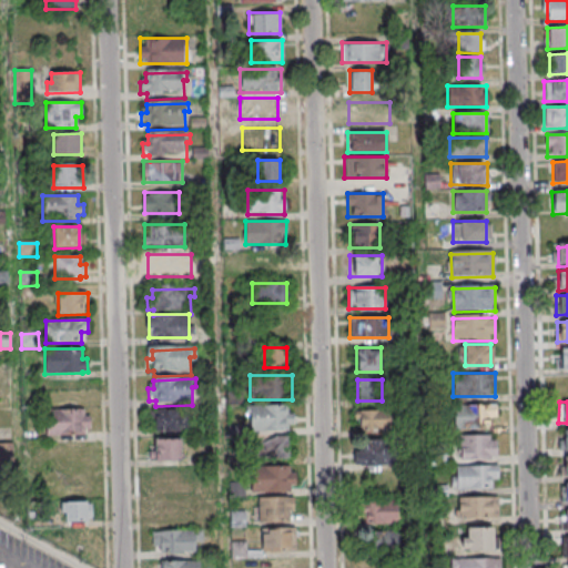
[(455,404),(455,427),(487,427),(487,417),(495,417),(495,404),(455,404)]
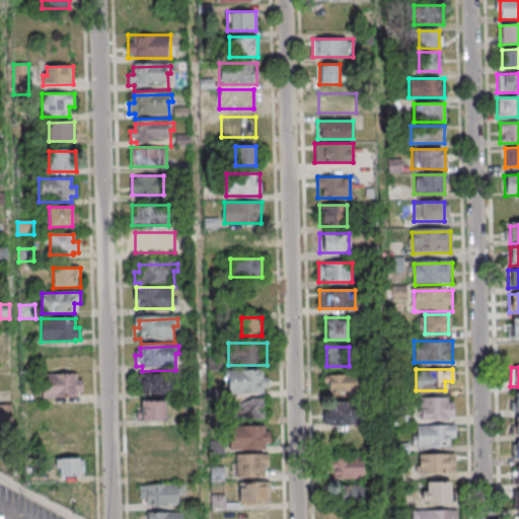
[(227,370),(227,393),(266,393),(266,370),(227,370)]
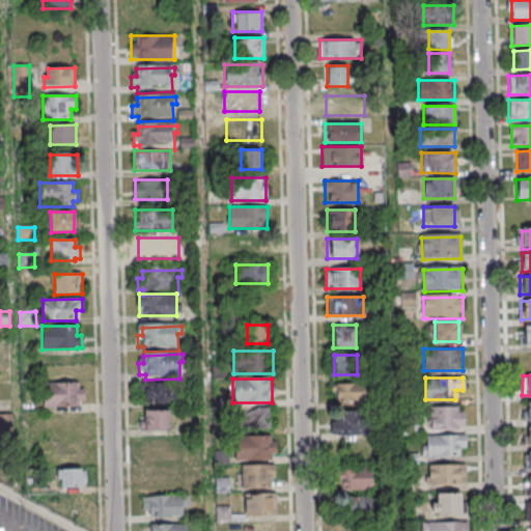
[(43,408),(43,384),(78,383),(78,389),(84,389),(84,401),(79,401),(79,407),(43,408)]
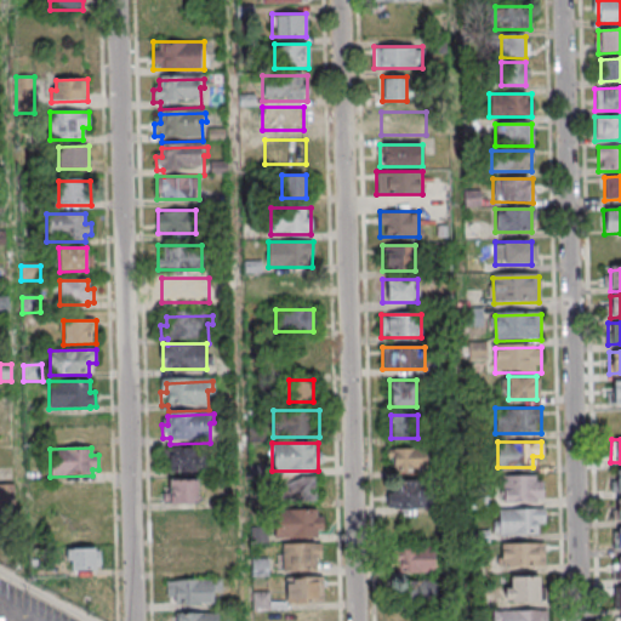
[(206,472),(206,448),(163,448),(163,472),(206,472)]
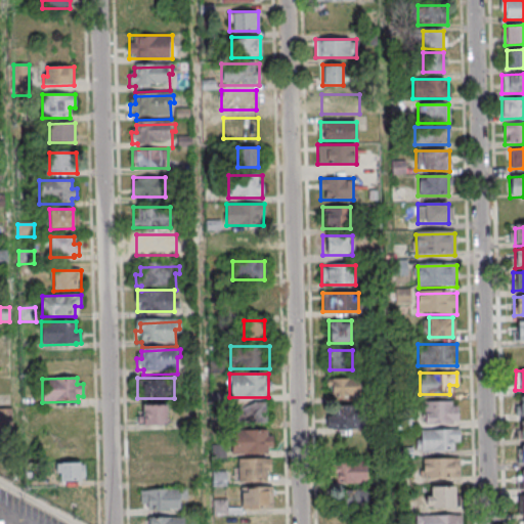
[(329,379),(329,397),(358,397),(358,379),(329,379)]
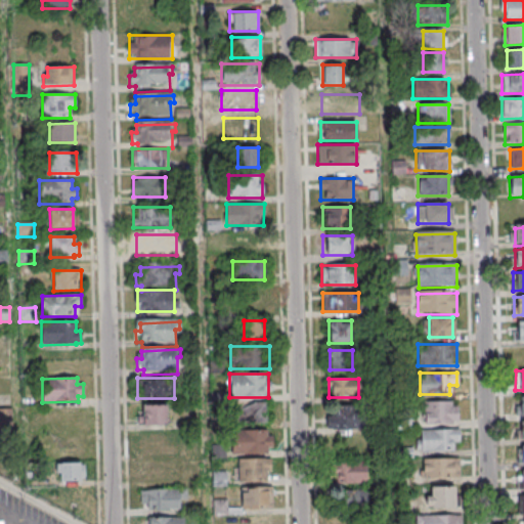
[(459,401),(423,401),(423,424),(459,424),(459,401)]
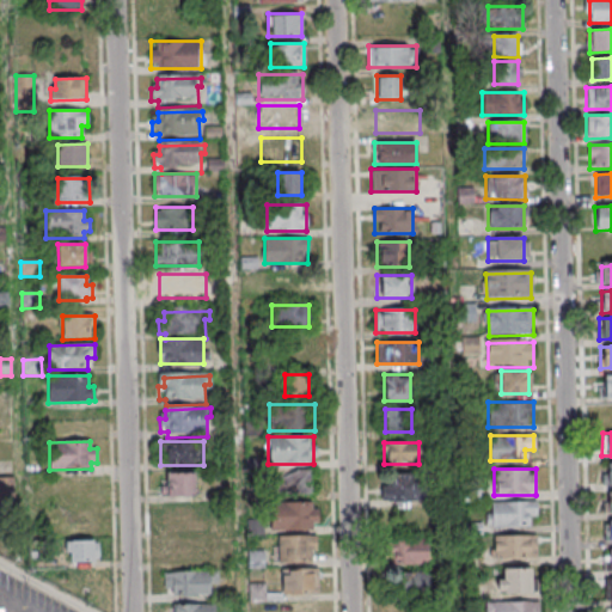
[(311,471),(271,471),(271,494),(311,494),(311,471)]
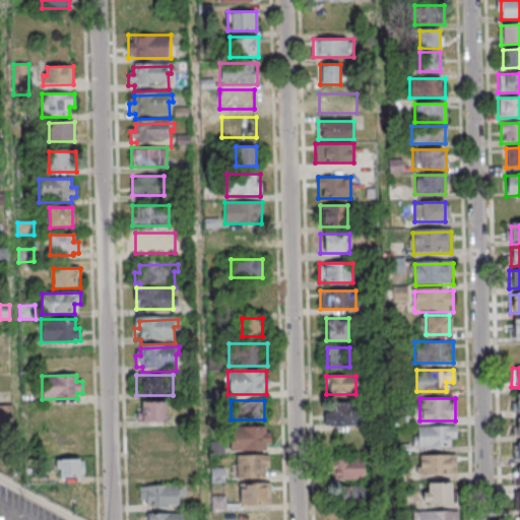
[(166,421),(166,402),(136,402),(136,421),(166,421)]
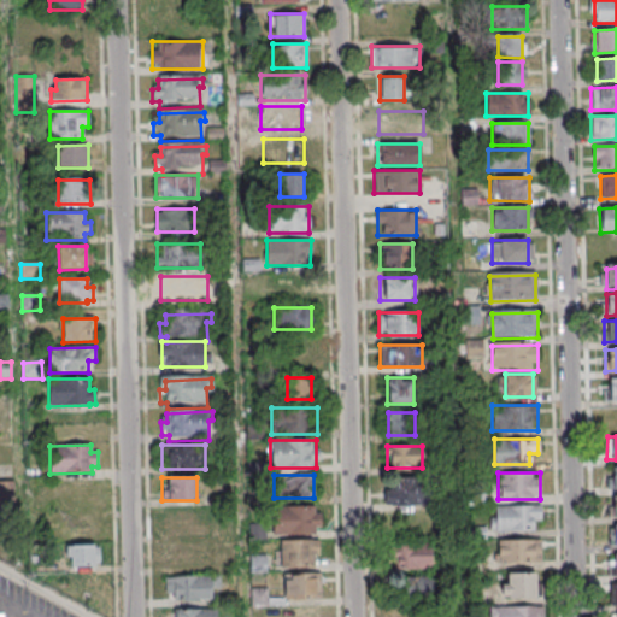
[(430,505),(430,481),(386,481),(386,505),(430,505)]
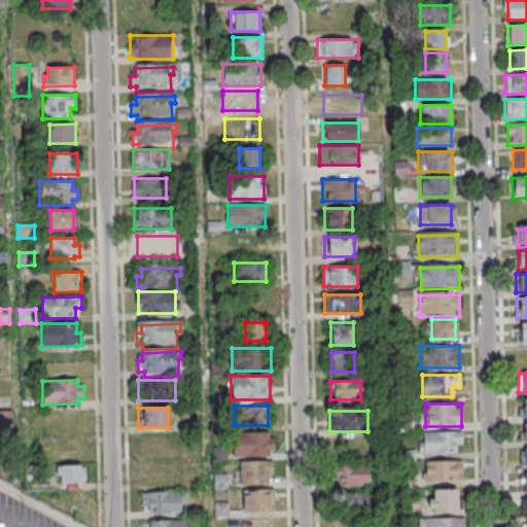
[(0,412),(11,412),(11,430),(0,430),(0,412)]
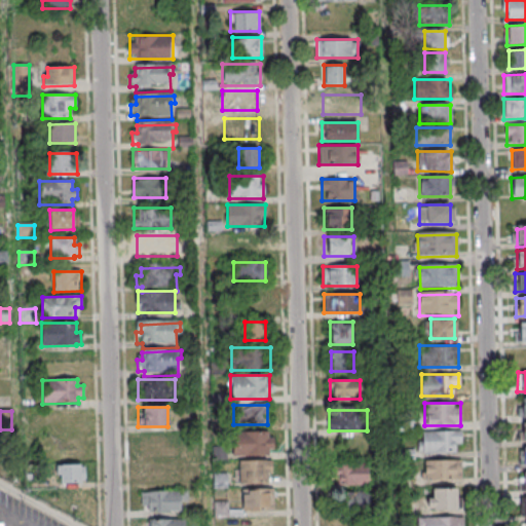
[(419,452),(460,452),(460,430),(419,430),(419,452)]
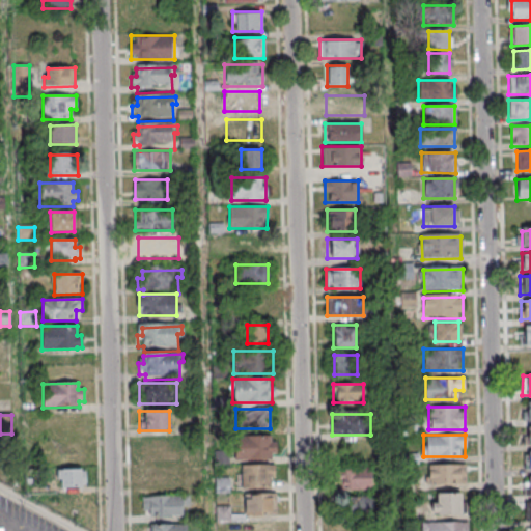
[(275,459),(275,437),(234,437),(234,459),(275,459)]
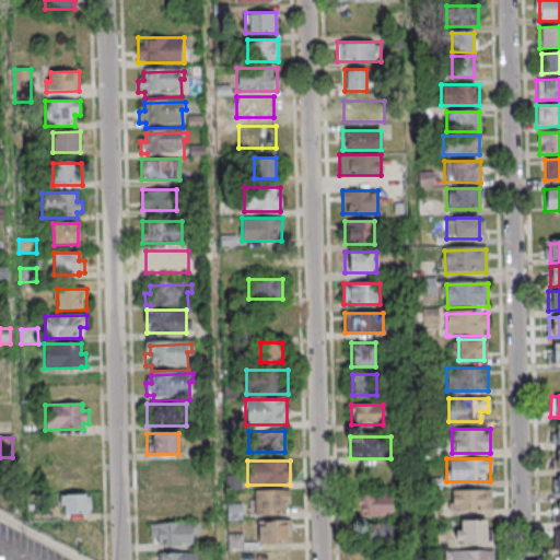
[(191,462),(149,462),(149,486),(191,486),(191,462)]
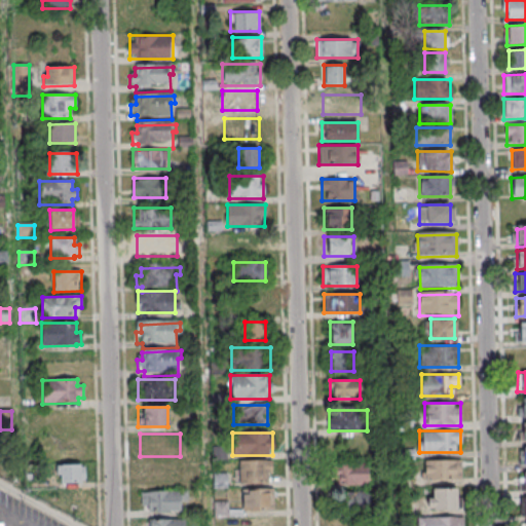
[(272,460),(238,460),(238,483),(272,483),(272,460)]
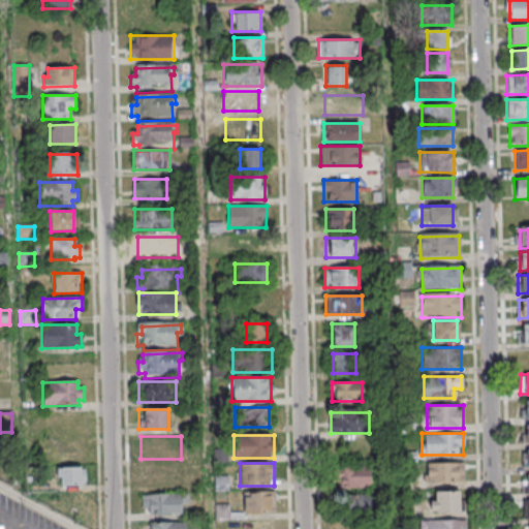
[(425,464),(425,484),(464,484),(464,464),(425,464)]
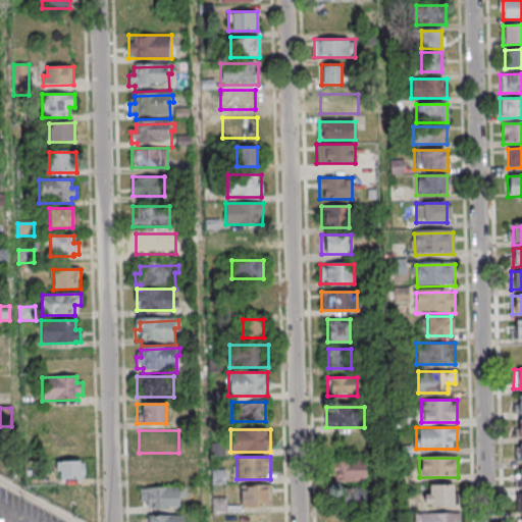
[(139,459),(139,481),(180,481),(180,459),(139,459)]
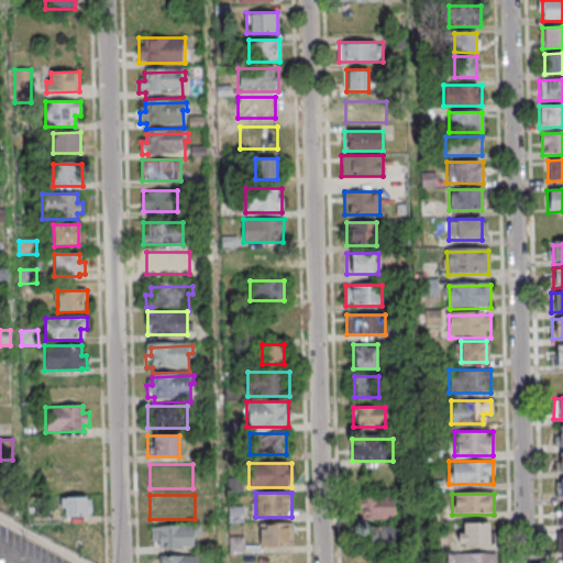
[(394,520),(394,497),(355,497),(355,520),(394,520)]
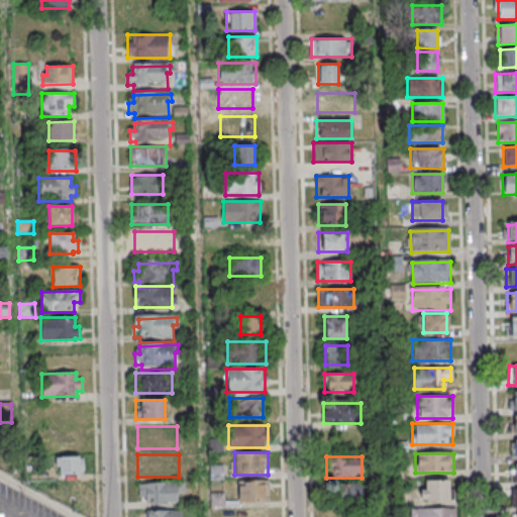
[(59,476),(59,468),(56,468),(56,458),(60,458),(60,457),(79,457),(79,459),(83,458),(83,473),(79,473),(79,476),(59,476)]
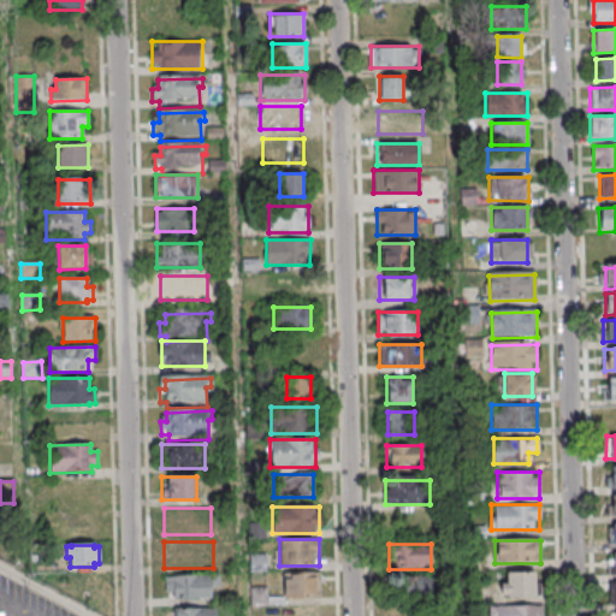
[(266,570),(266,556),(250,556),(250,570),(266,570)]
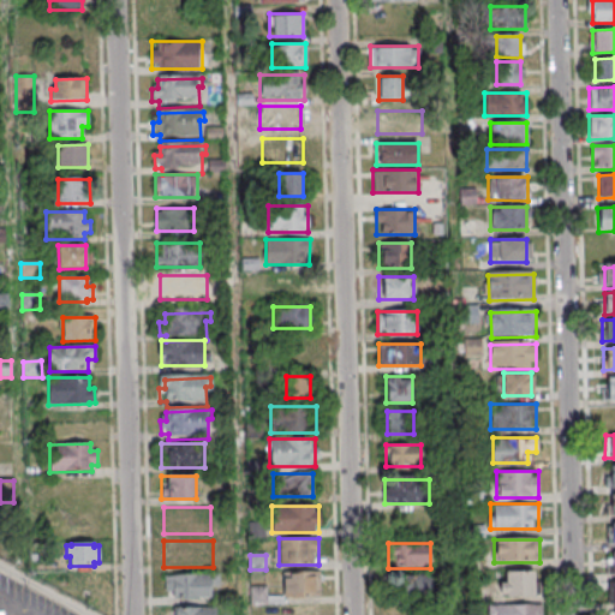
[(536,598),(536,572),(502,572),(502,598),(536,598)]
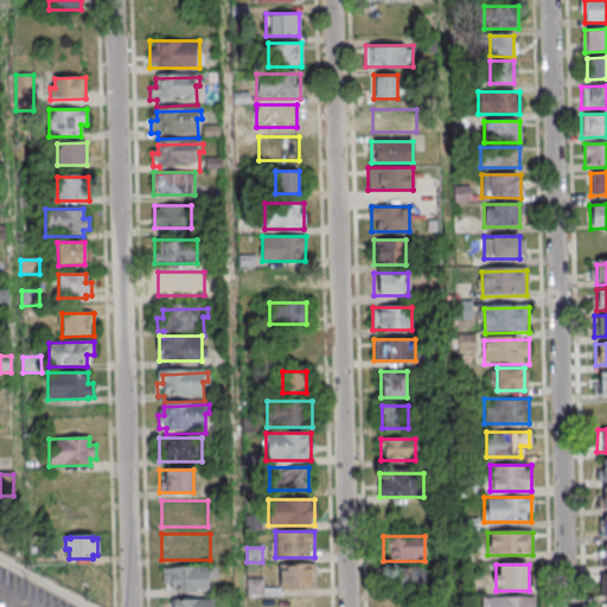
[(279,566),(279,590),(314,590),(314,566),(279,566)]
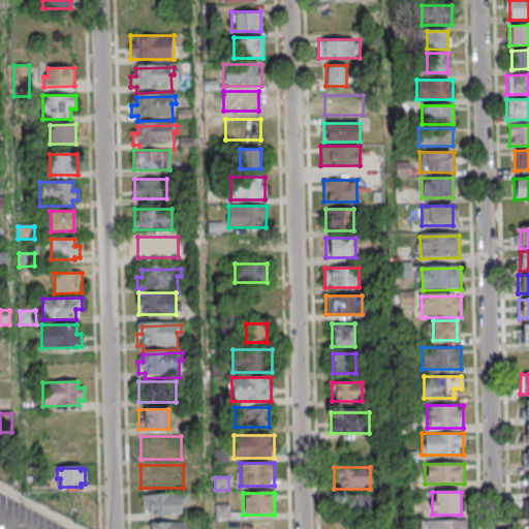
[(186,515),(186,494),(142,494),(142,515),(186,515)]
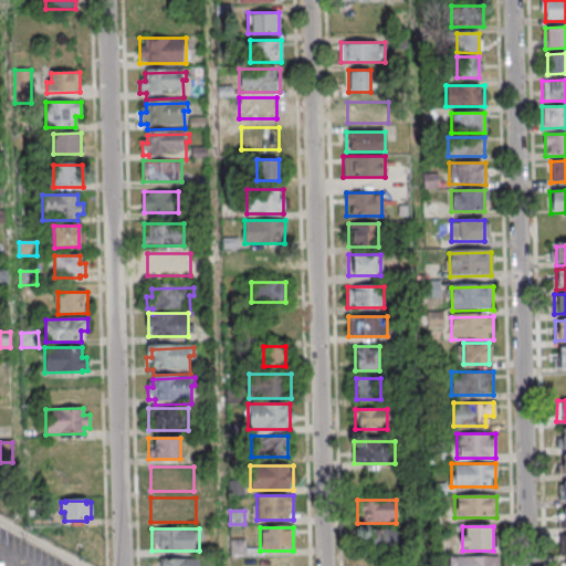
[(395,533),(366,533),(366,548),(395,548),(395,533)]
